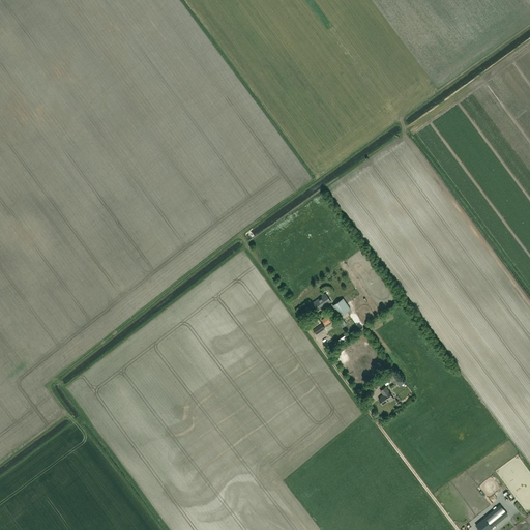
[(318,311),(331,302),(325,294),(313,303),(318,311)]
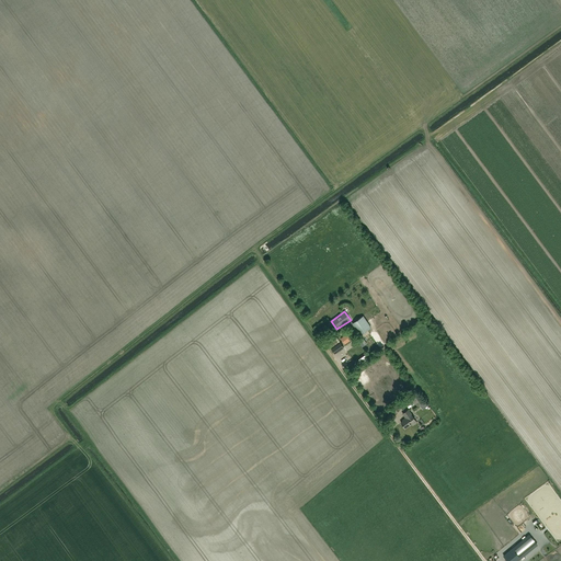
[(371,328),(364,317),(352,324),(361,335),(371,328)]
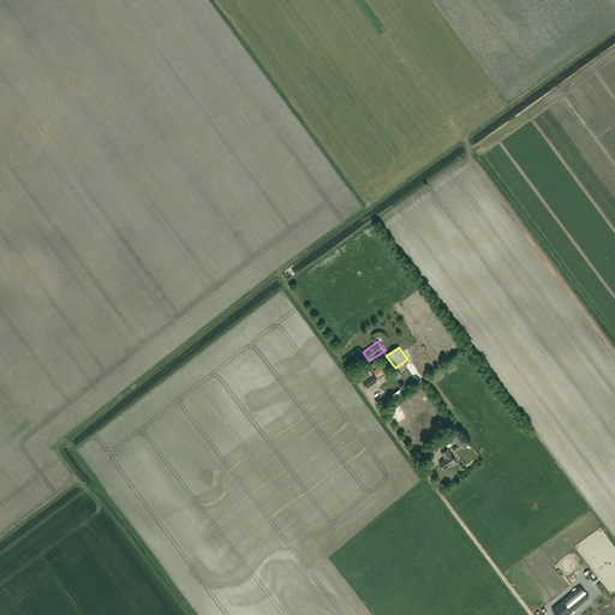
[(377,377),(388,370),(384,364),(374,372),(377,377)]
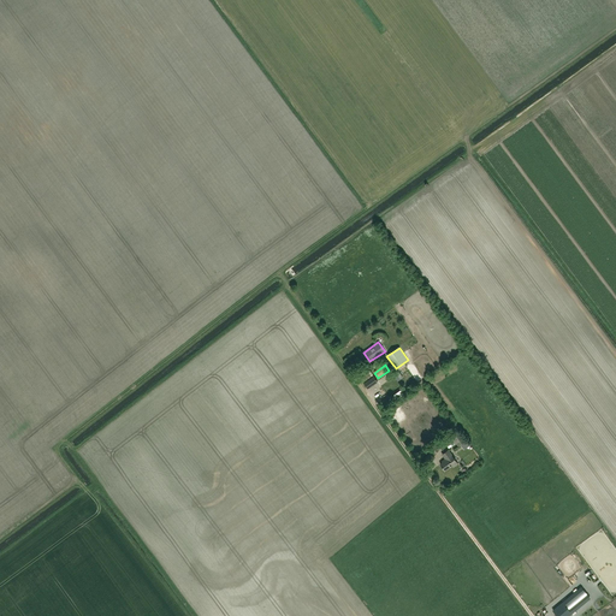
[(369,369),(359,377),(363,383),(373,375),(369,369)]
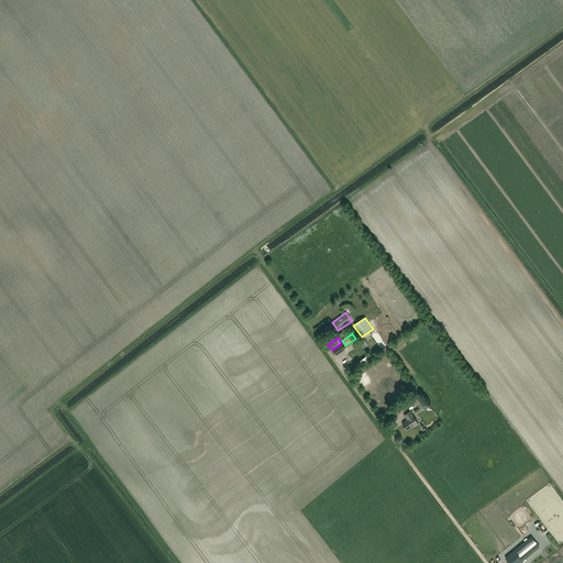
[(335,355),(345,349),(342,344),(333,351),(335,355)]
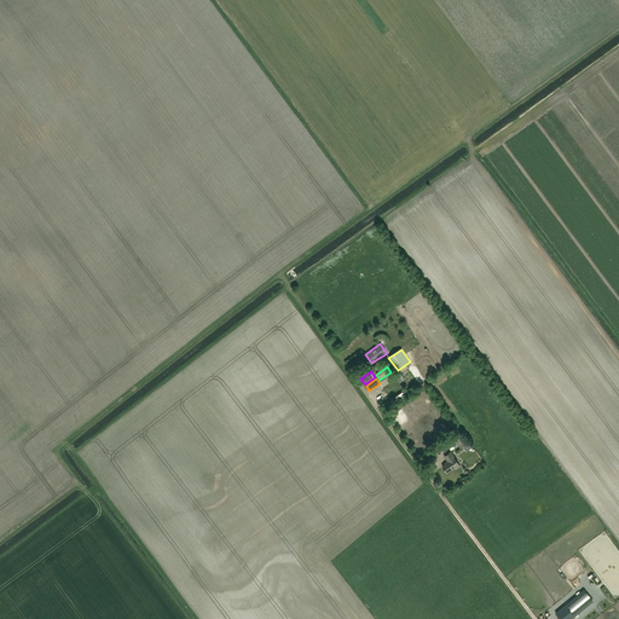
[(452,438),(458,445),(462,450),(468,444),(460,433),(452,438)]
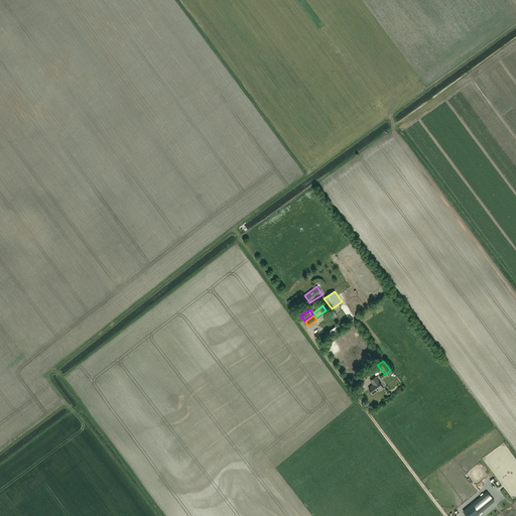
[(365,381),(368,378),(363,372),(360,374),(365,381)]
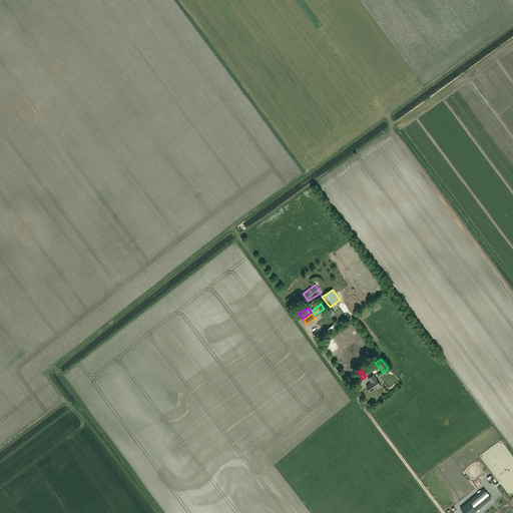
[(379,390),(382,387),(374,376),(369,379),(373,384),(368,388),(371,393),(378,388),(379,390)]
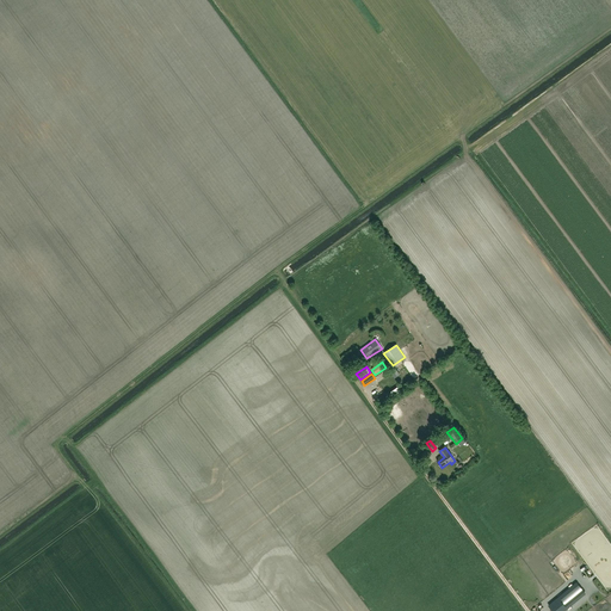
[(576,582),(549,606),(553,610),(562,610),(585,593),(584,591),(582,590),(563,605),(561,602),(579,586),(576,582)]
